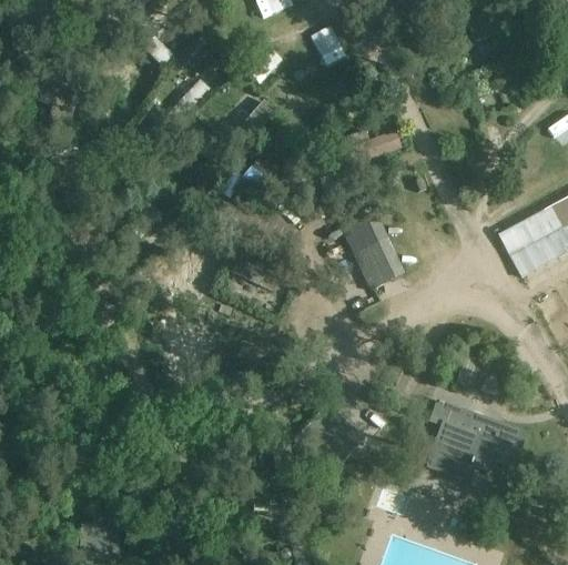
[(259,0),(264,13),(287,4),(285,0),(259,0)]
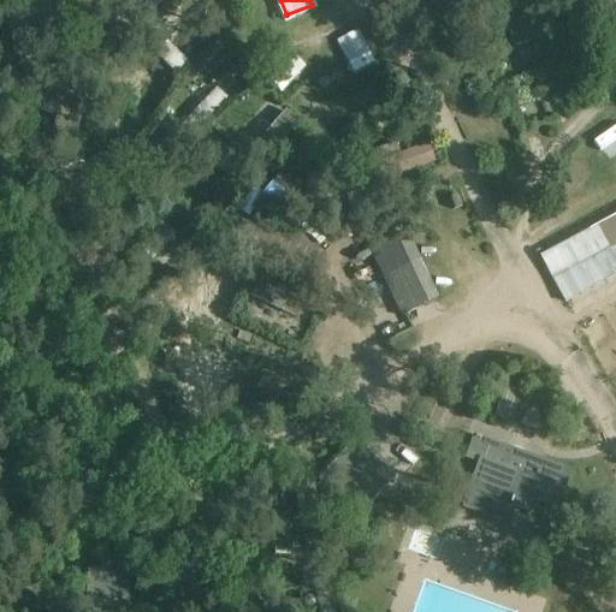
[(615,211),(540,253),(567,301),(615,273),(615,211)]
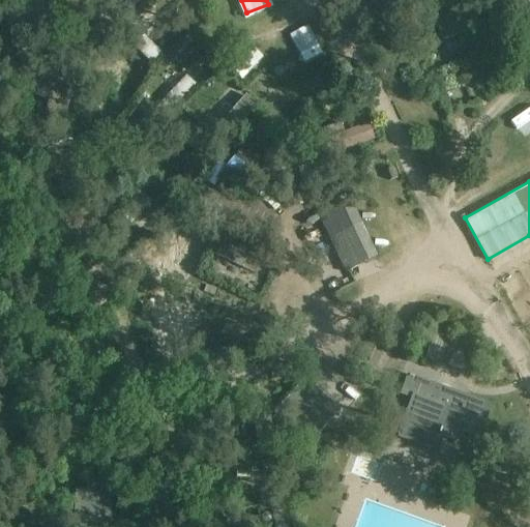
[(345,269),(377,255),(349,193),(292,218),(301,239),(326,229),(345,269)]
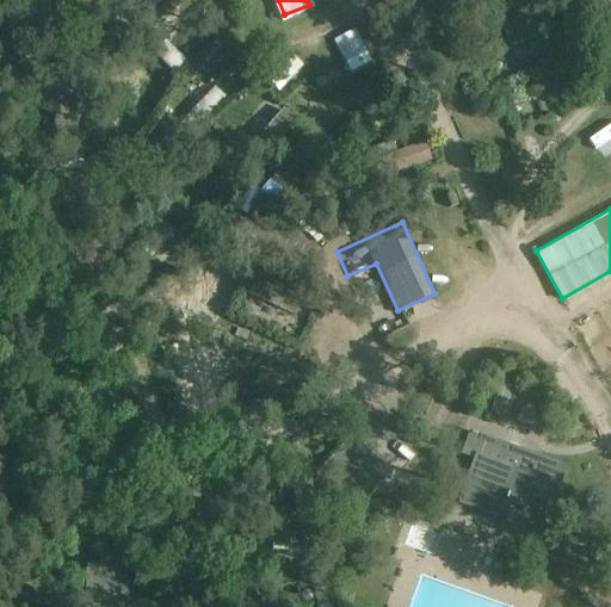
[(191,280),(198,295),(229,278),(222,264),(191,280)]
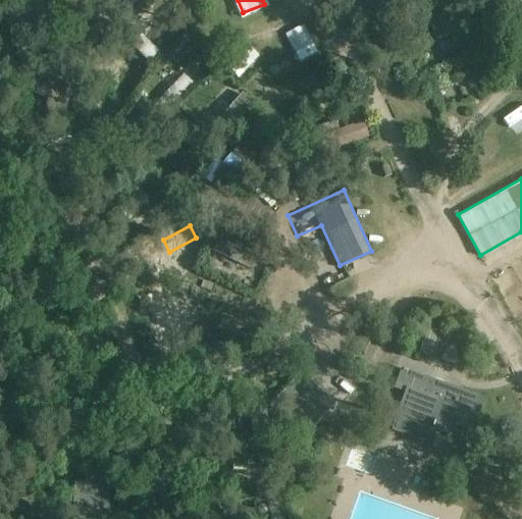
[(418,351),(468,368),(477,342),(445,330),(447,325),(439,322),(438,327),(428,323),(418,351)]
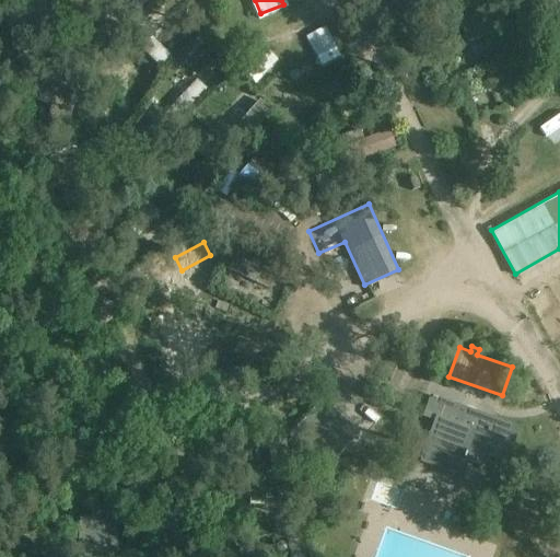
[(479,466),(485,451),(505,459),(518,425),(430,392),(422,415),(434,419),(420,460),(459,473),(463,461),(479,466)]
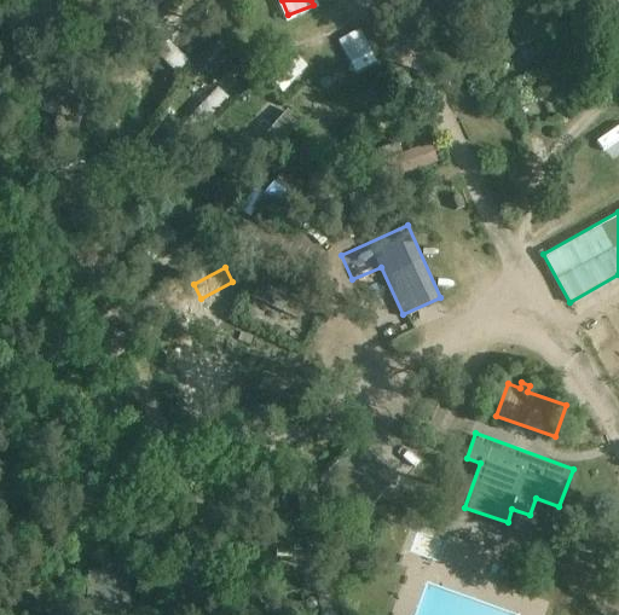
[(444,561),(446,540),(423,537),(420,557),(444,561)]
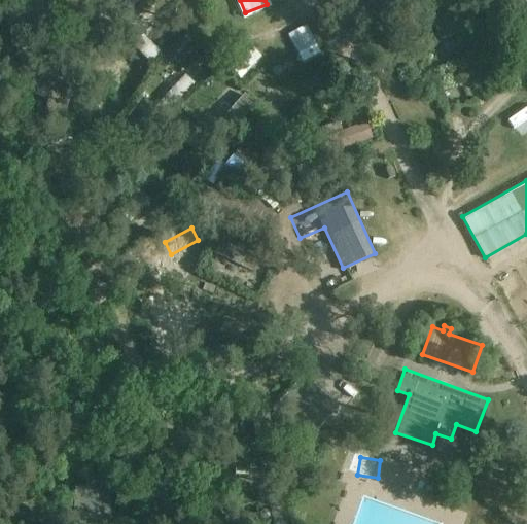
[(75,516),(85,517),(107,518),(107,509),(109,478),(99,478),(98,483),(88,482),(88,487),(76,486),(75,516)]
